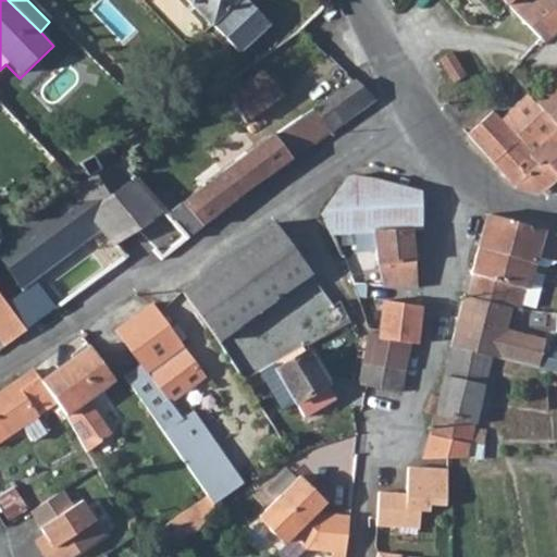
[(182,0),(209,27),(213,26),(238,53),(269,25),(243,0),(182,0)]
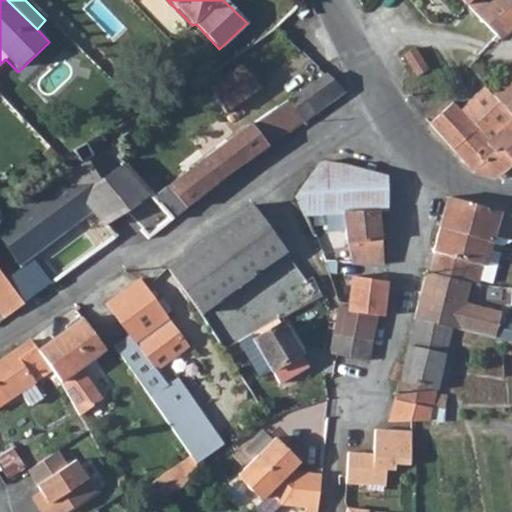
[(511,0),(474,0),(470,4),(505,40),(511,33),(511,0)]
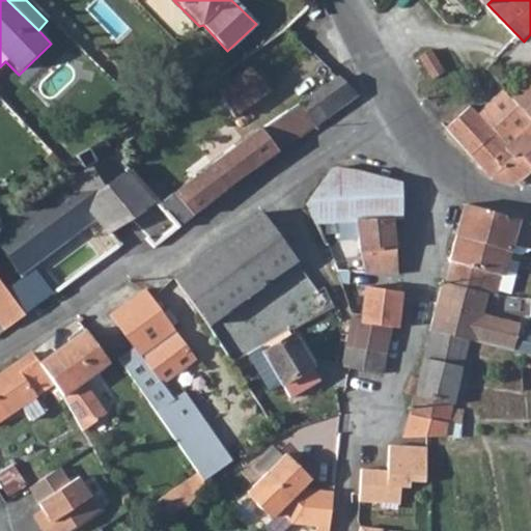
[(315,6),(307,16),(312,21),(320,11),(315,6)]
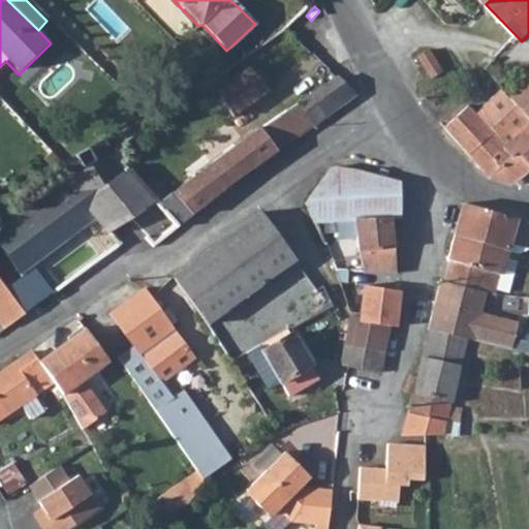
[(433,49),(421,56),(433,79),(446,71),(433,49)]
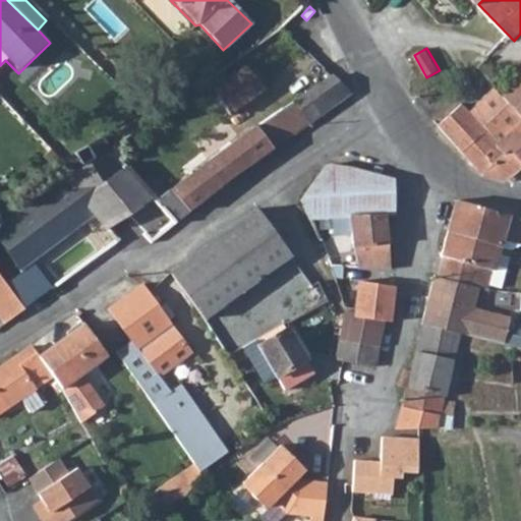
[(118,157),(159,198),(173,188),(193,210),(215,191),(293,135),(278,114),(258,127),(255,127),(240,137),(226,120),(267,91),(266,90),(243,68),(217,90),(215,88),(118,157)]
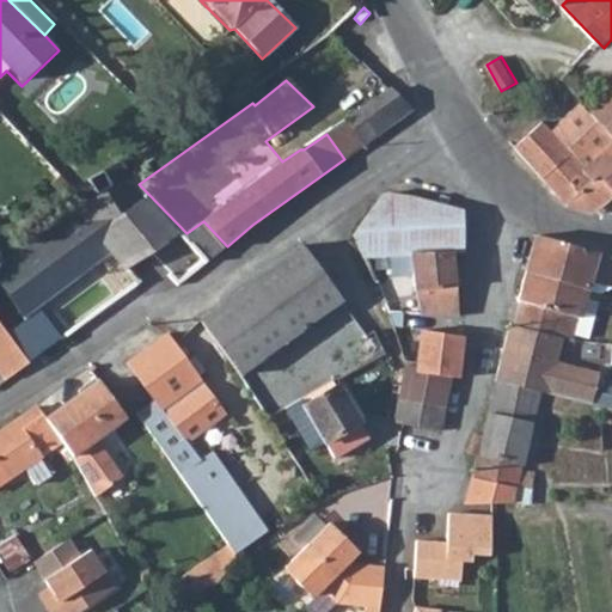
[(326,134),(344,159),(373,139),(412,111),(391,91),(326,134)]
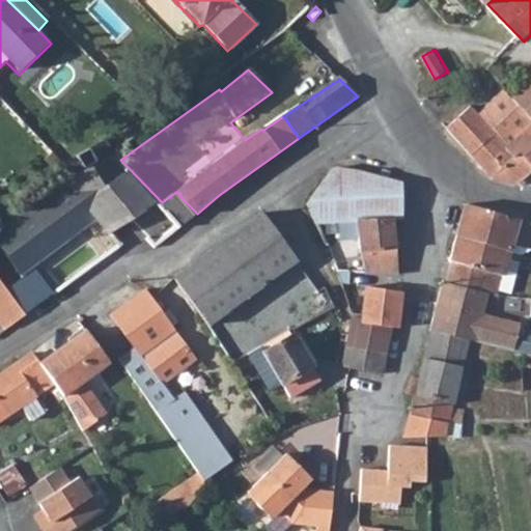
[(530,81),(513,98),(530,117),(530,81)]
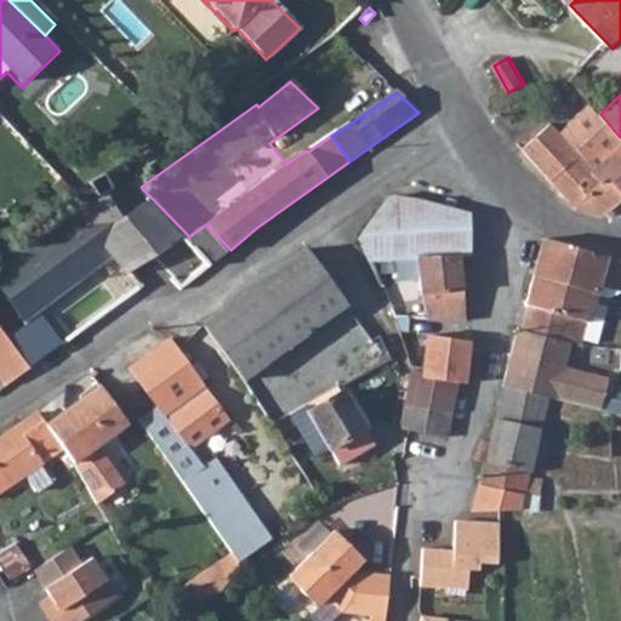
[(552,181),(582,155),(590,164),(620,137),(600,114),(593,106),(562,132),(556,125),(525,151),(552,181)]
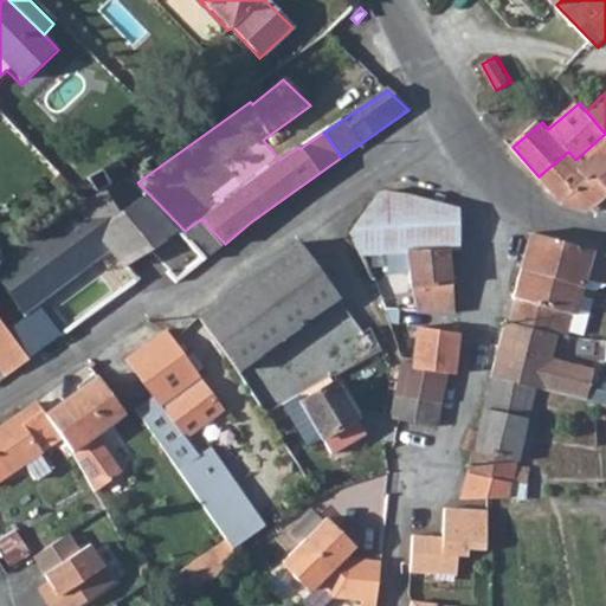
[(575,160),(581,167),(578,171),(587,181),(594,175),(605,189),(605,134),(575,160)]
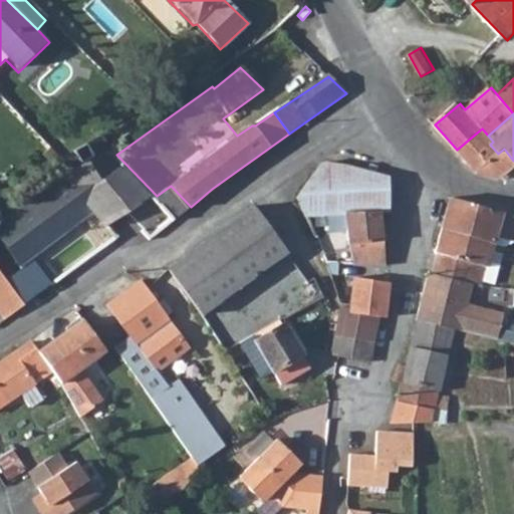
[(457,150),(478,174),(504,179),(513,169),(513,161),(504,149),(498,154),(490,145),(493,142),(488,136),(482,129),(457,150)]
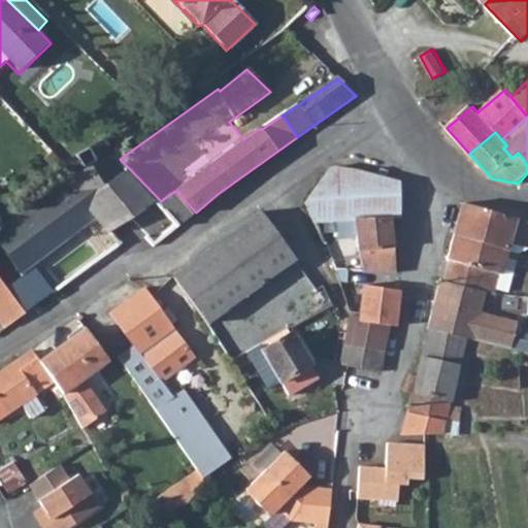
[(97,222),(119,246),(139,231),(155,246),(175,230),(196,212),(175,191),(161,201),(120,159),(111,153),(63,182),(97,222)]
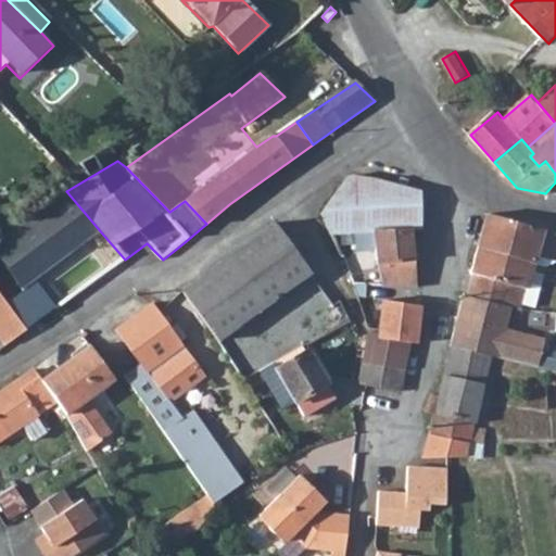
[(331,235),(373,231),(411,228),(418,228),(415,191),(351,176),(345,181),(321,214),(331,235)]
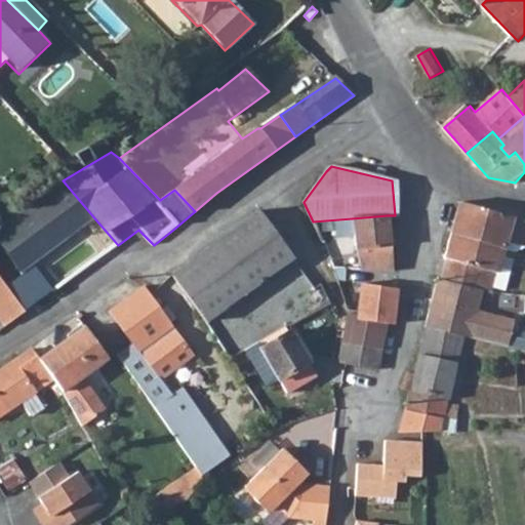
[(14,215),(45,257),(96,220),(63,180),(38,198),(14,215)]
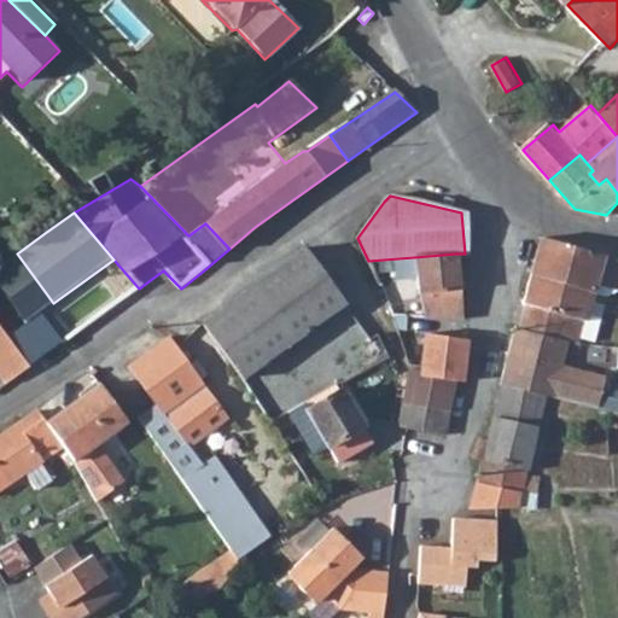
[(531,274),(594,291),(590,302),(602,304),(605,296),(617,290),(617,258),(541,239),(531,274)]
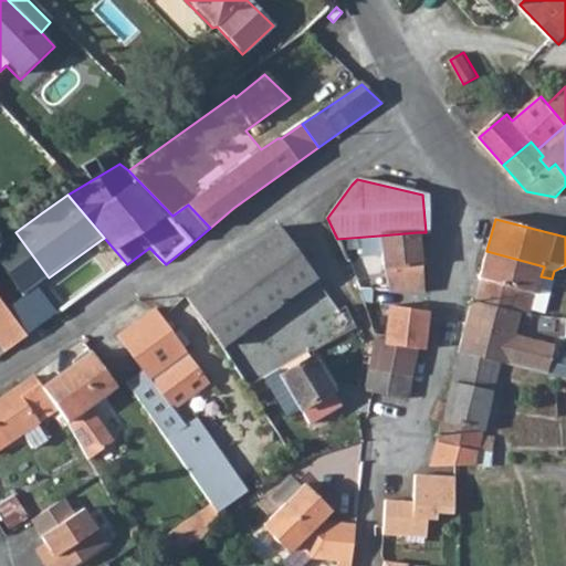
[(181,303),(188,313),(191,311),(211,336),(220,348),(280,305),(271,291),(307,266),(282,229),(248,254),(181,303)]
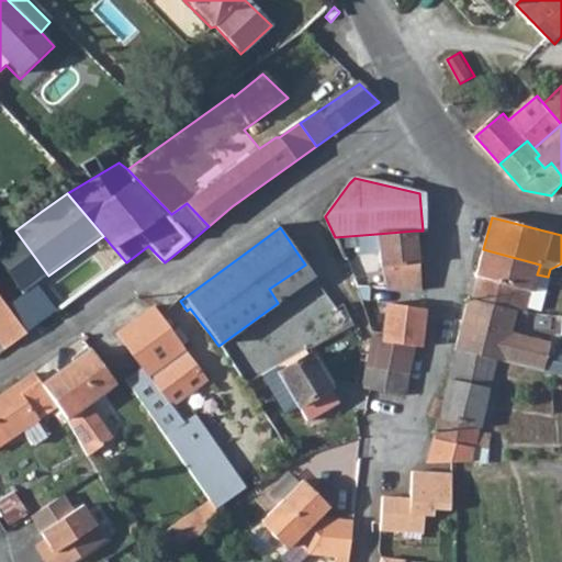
[(0,242),(0,256),(25,292),(48,276),(15,231),(0,242)]
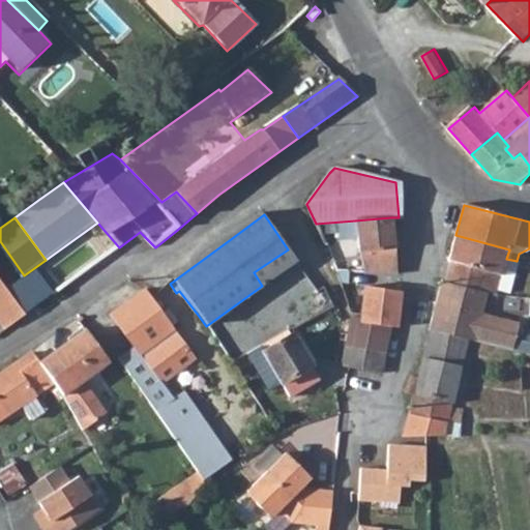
[(355,221),(357,236),(359,253),(392,249),(395,251),(391,217),(355,221)]
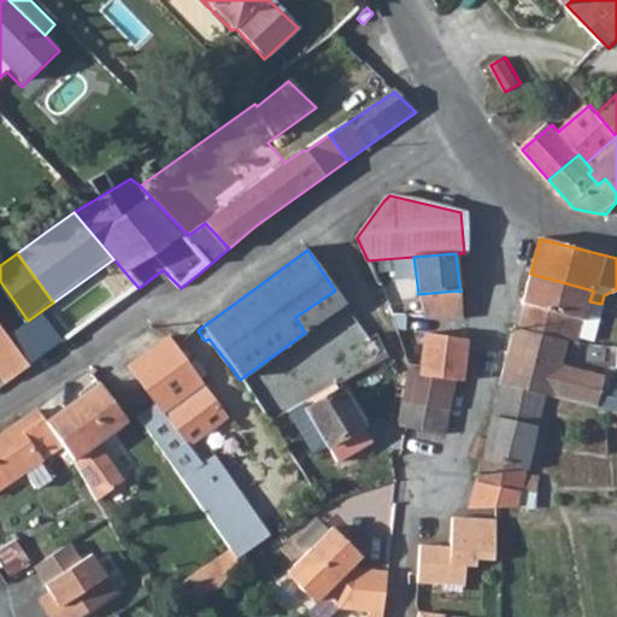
[(368,260),(376,278),(416,275),(413,257),(368,260)]
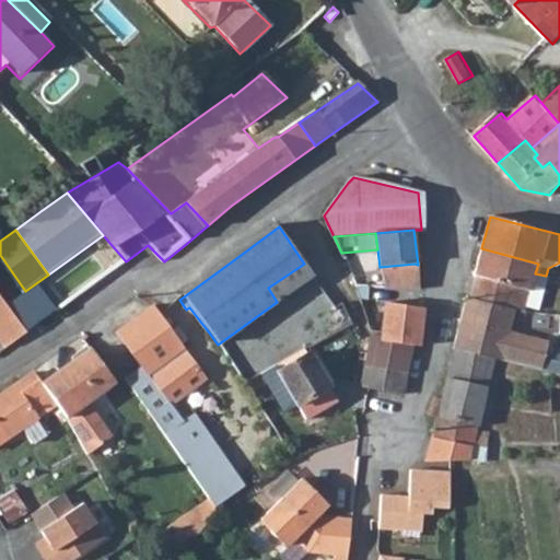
[(470,299),(514,310),(524,312),(527,303),(535,273),(538,264),(481,248),(473,275),(476,276),(470,299)]
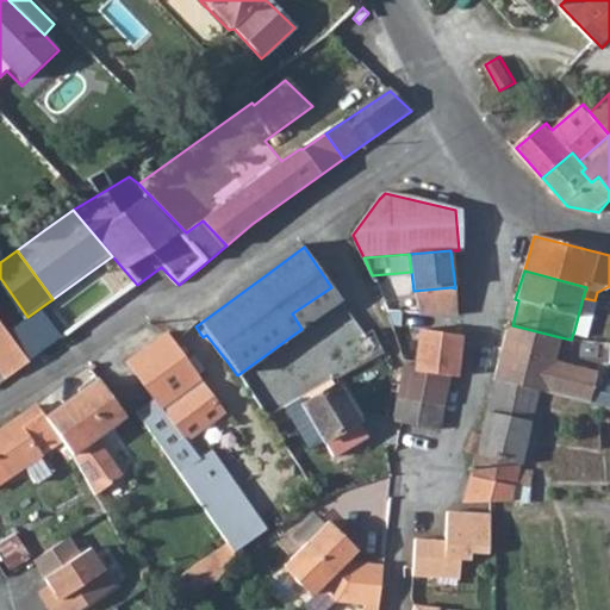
[(292,313),(302,329),(341,300),(331,287),(292,313)]
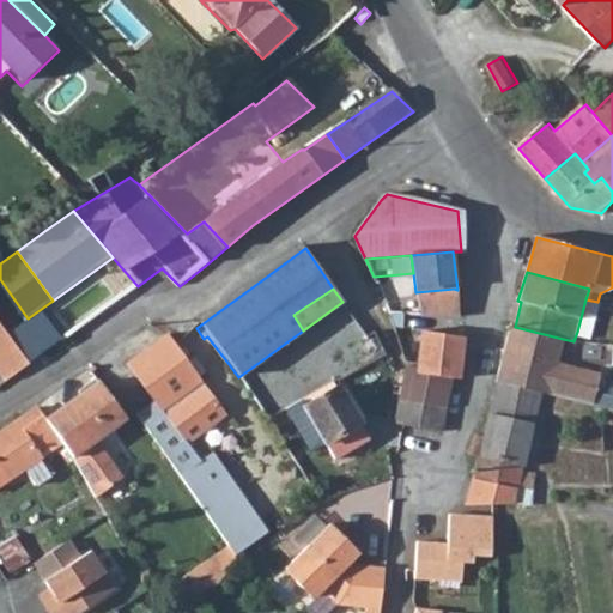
[(416,292),(417,301),(419,316),(457,316),(454,289),(416,292)]
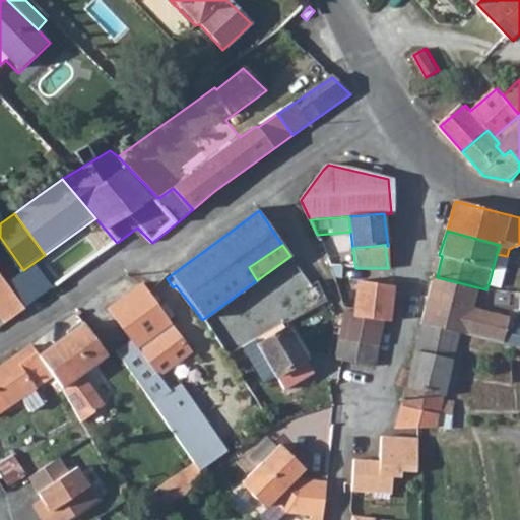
[(339,268),(355,268),(353,255),(343,255),(342,260),(339,260),(339,268)]
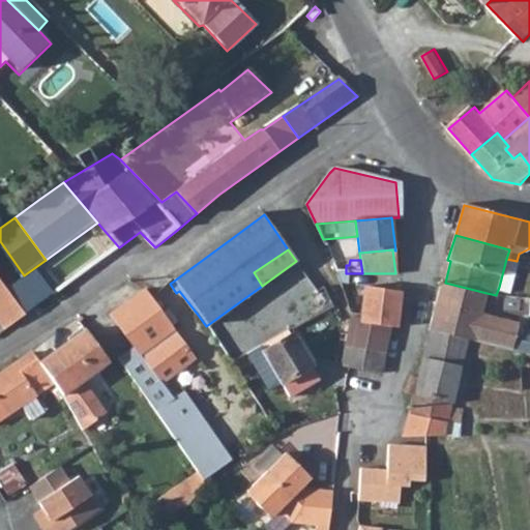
[(262,286),(282,315),(278,317),(283,324),(291,331),(334,308),(323,289),(316,293),(296,261),(262,286)]
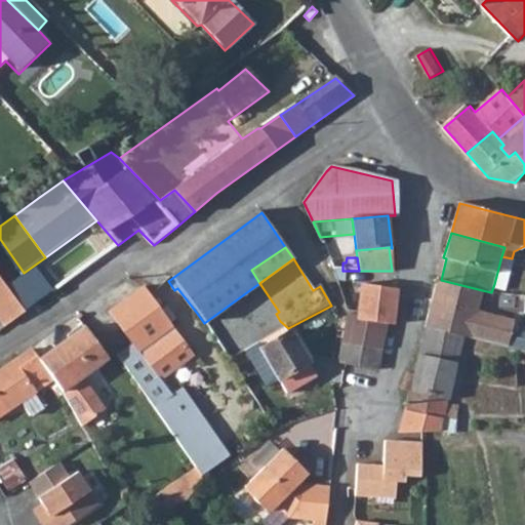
[(358,318),(386,325),(392,326),(395,291),(393,291),(394,279),(362,275),(359,317),(358,318)]
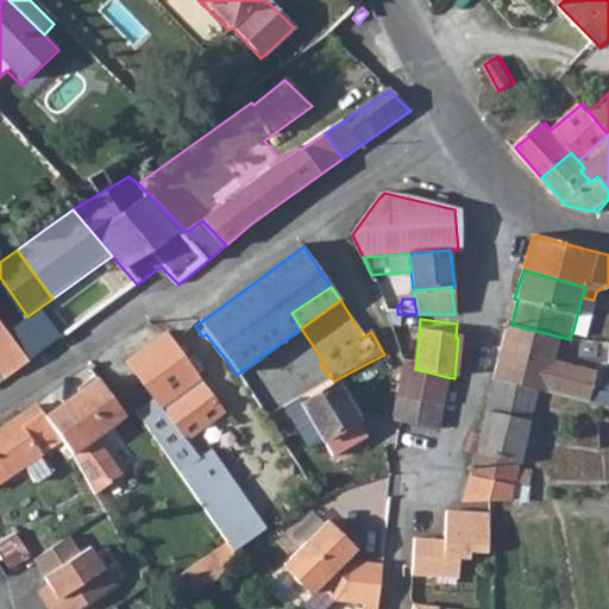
[(0,324),(0,376),(4,381),(29,363),(0,324)]
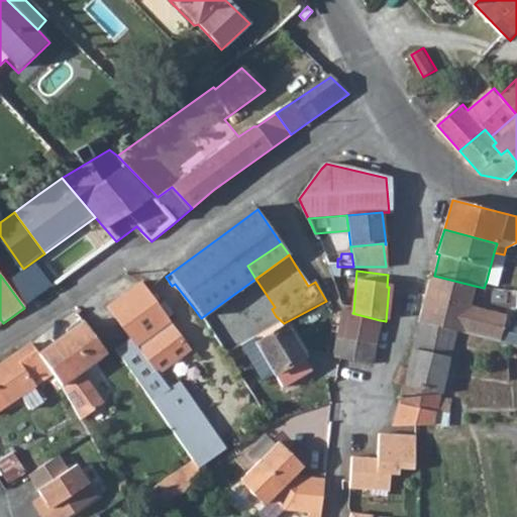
[(463,335),(500,343),(506,318),(470,309),(475,286),(434,276),(429,275),(419,309),(418,311),(416,324),(455,333),(463,335)]
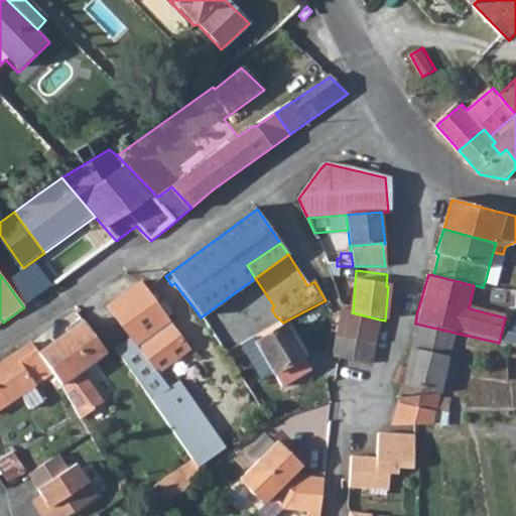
[(106,308),(127,342),(130,340),(136,349),(149,339),(168,366),(190,350),(168,323),(138,285),(106,308)]
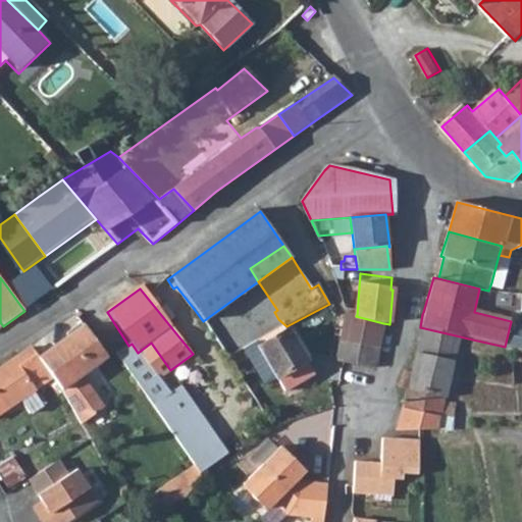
[(341,342),(378,349),(383,323),(356,316),(357,315),(346,313),(341,342)]
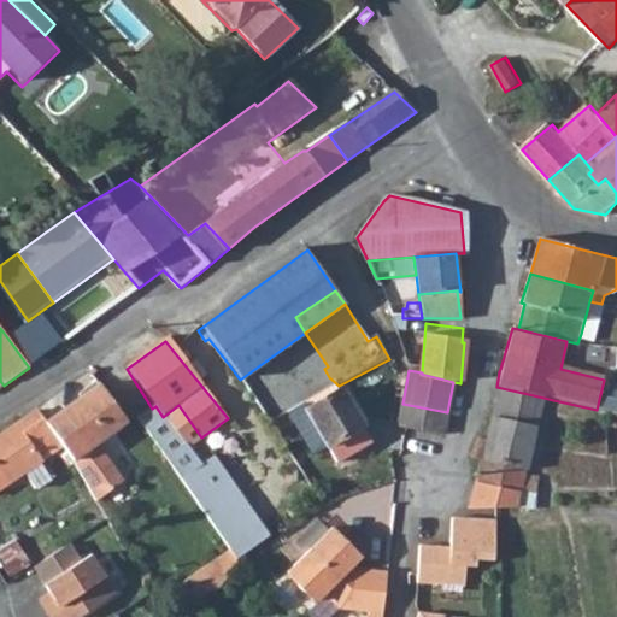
[(47,425),(62,446),(71,463),(93,505),(121,485),(93,447),(123,424),(111,409),(98,387),(47,425)]
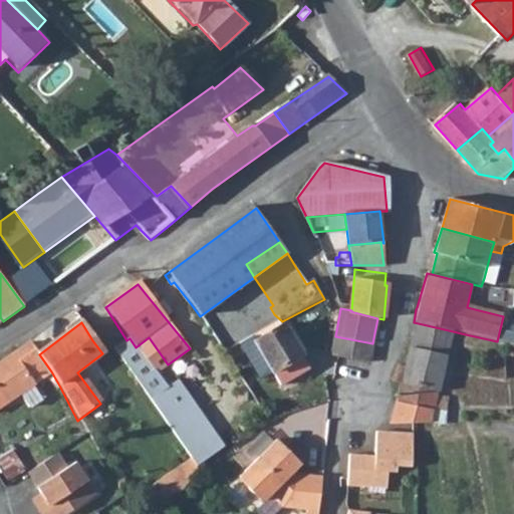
[(396,402),(434,409),(445,411),(449,398),(438,396),(445,359),(447,359),(453,331),(414,322),(405,368),(397,365),(393,381),(400,384),(396,402)]
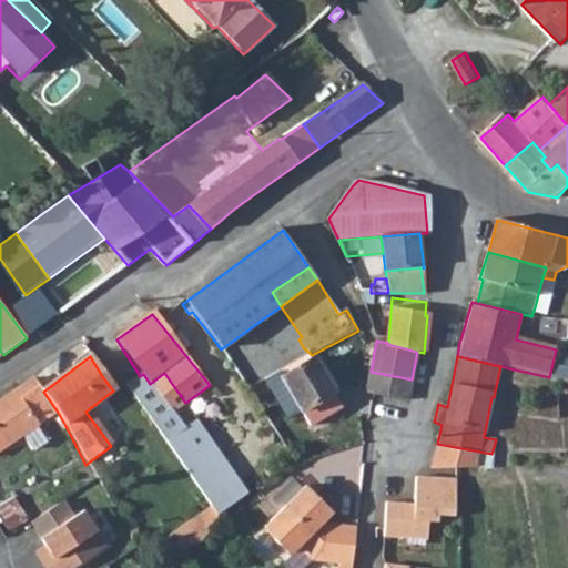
[(281,379),(300,412),(308,428),(340,412),(340,411),(332,395),(333,394),(315,361),(281,379)]
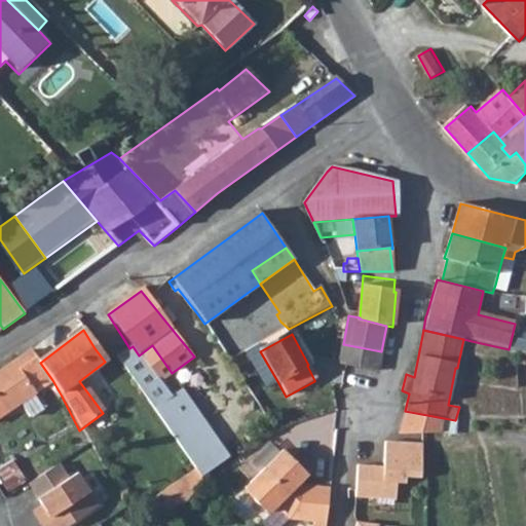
[(339,363),(376,371),(379,360),(381,351),(343,344),(339,363)]
